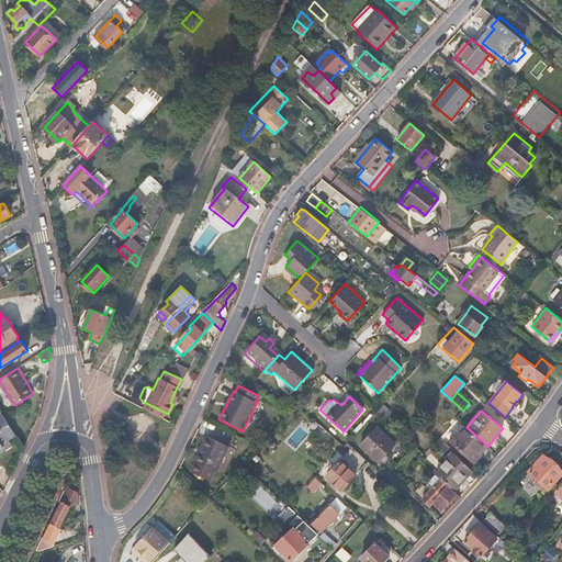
[(11,442),(18,438),(2,414),(0,415),(0,452),(12,445),(11,442)]
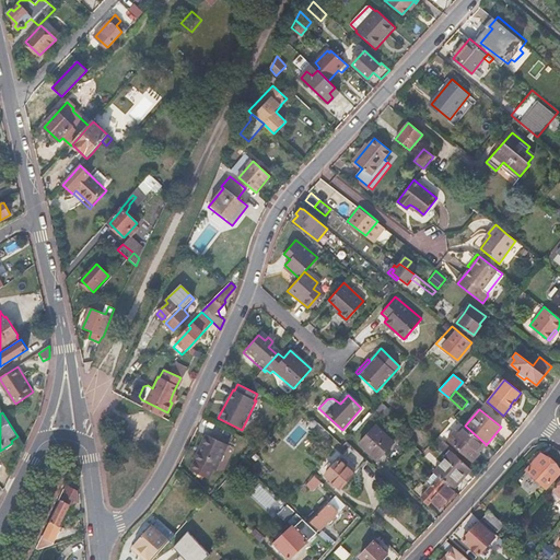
[(324,440),(330,434),(313,418),(307,424),(324,440)]
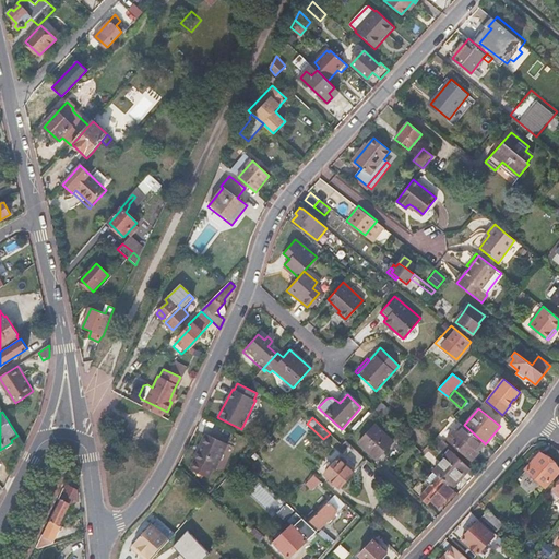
[(485,443),(464,425),(463,424),(456,430),(455,429),(448,438),(472,460),(478,452),(477,451),(485,443)]
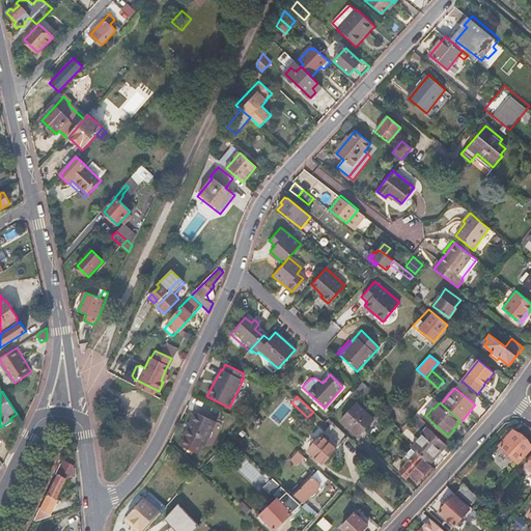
[(373,419),(357,404),(341,421),(358,437),(373,419)]
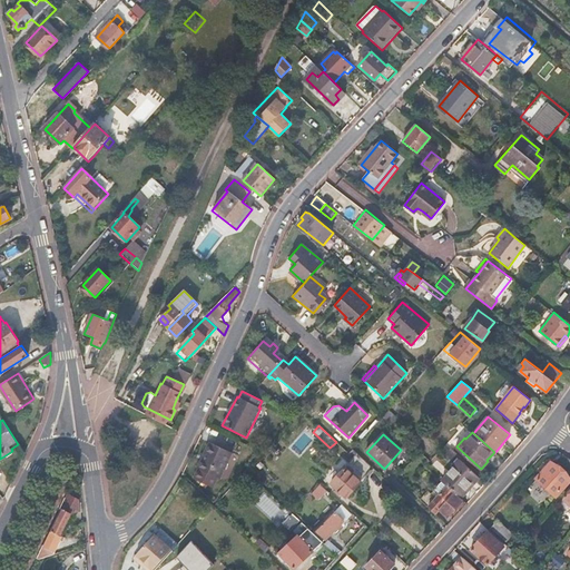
[(218,479),(231,454),(208,443),(196,468),(218,479)]
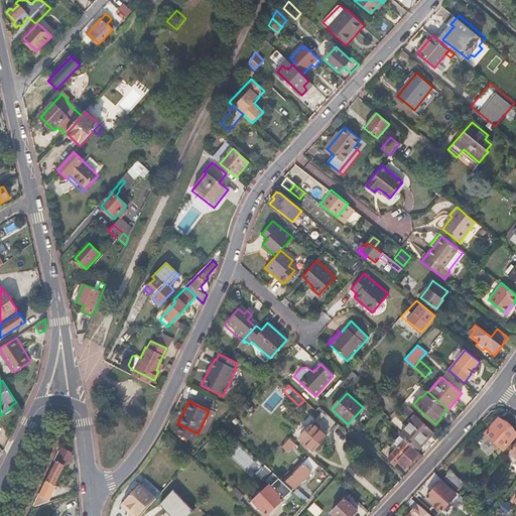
[(0,419),(13,411),(11,408),(0,415),(0,419)]
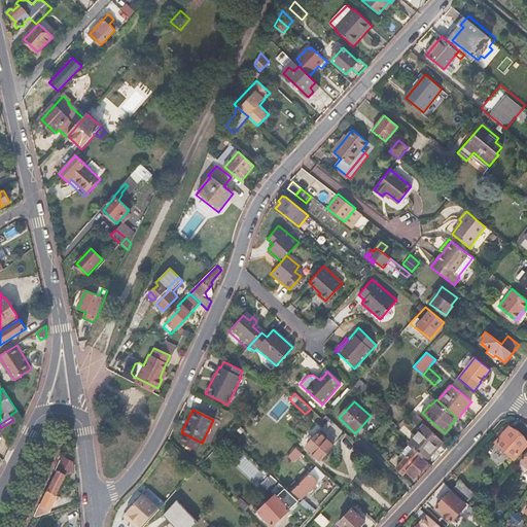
[(345,433),(330,419),(306,446),(321,460),(345,433)]
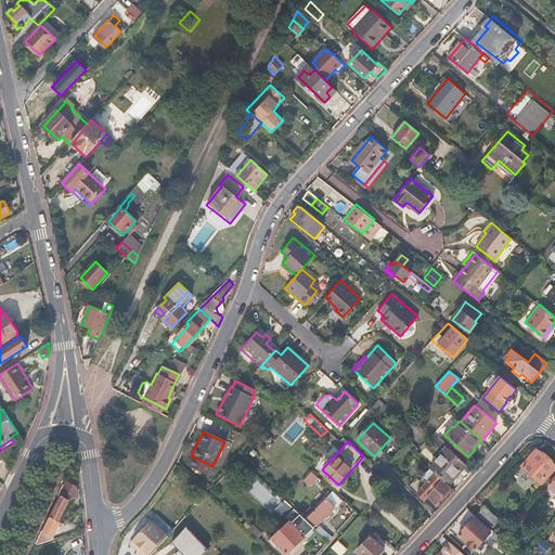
[(447,483),(465,463),(447,447),(441,453),(442,454),(430,468),(447,483)]
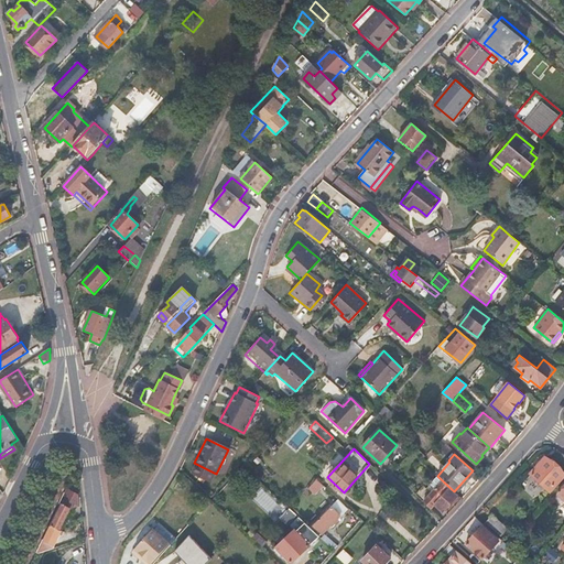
[(545,457),(531,474),(550,491),(563,475),(545,457)]
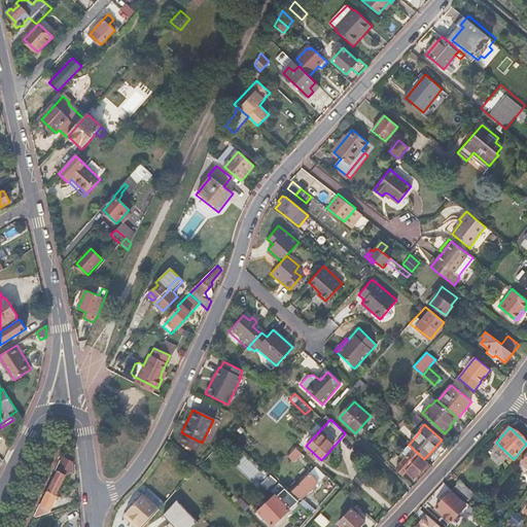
[(414,478),(428,462),(424,459),(409,445),(402,452),(407,456),(401,462),(396,458),(390,463),(402,475),(406,471),(414,478)]
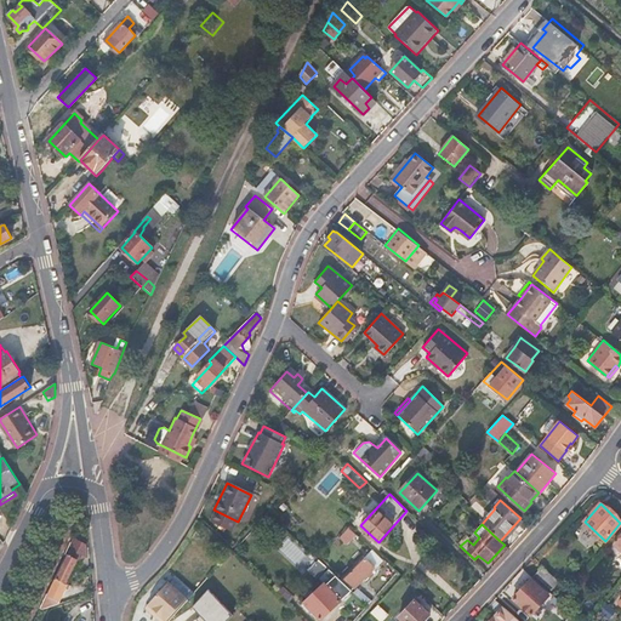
[(357,534),(348,527),(341,535),(349,541),(357,534)]
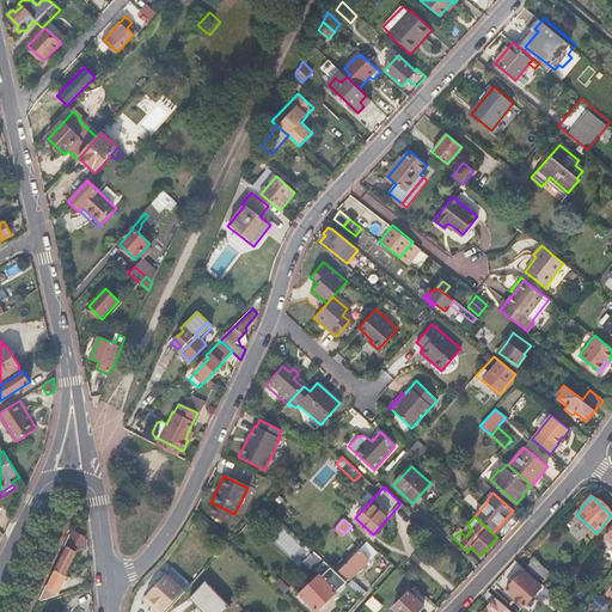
[(350,528),(346,534),(357,546),(363,540),(350,528)]
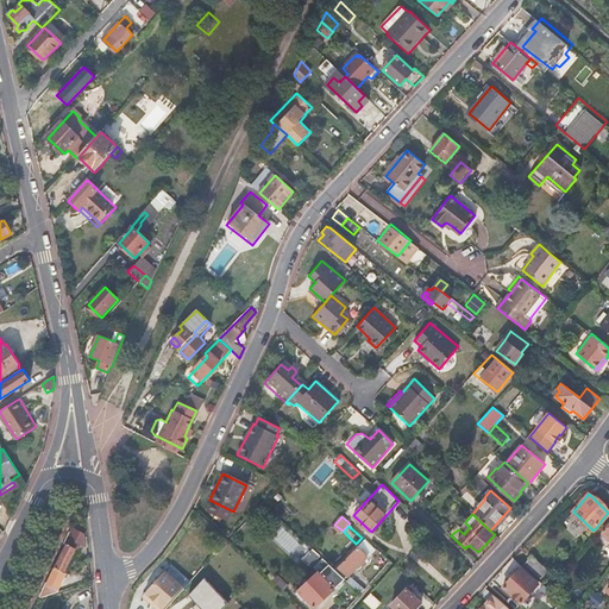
[(71,533),(70,531),(64,542),(68,545),(57,565),(67,570),(76,548),(85,545),(86,542),(85,533),(71,533)]
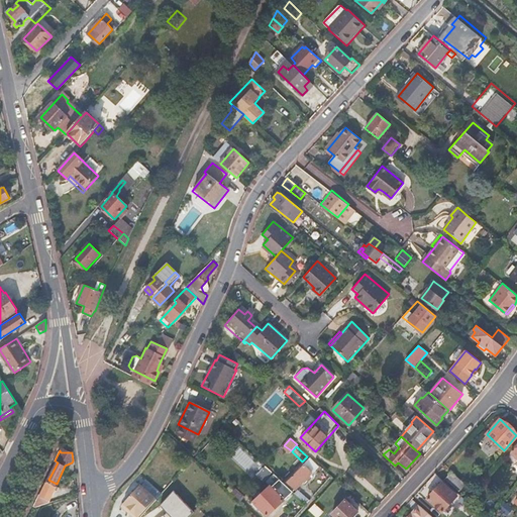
[(294,489),(311,473),(303,464),(287,482),(294,489)]
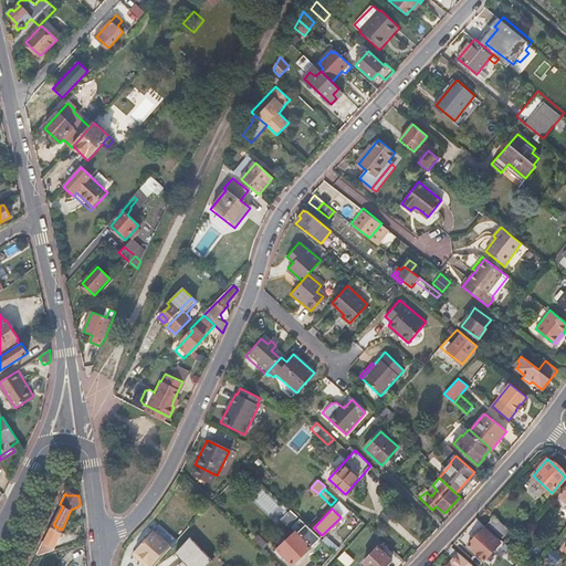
[(296,516),(290,511),(281,521),(287,526),(296,516)]
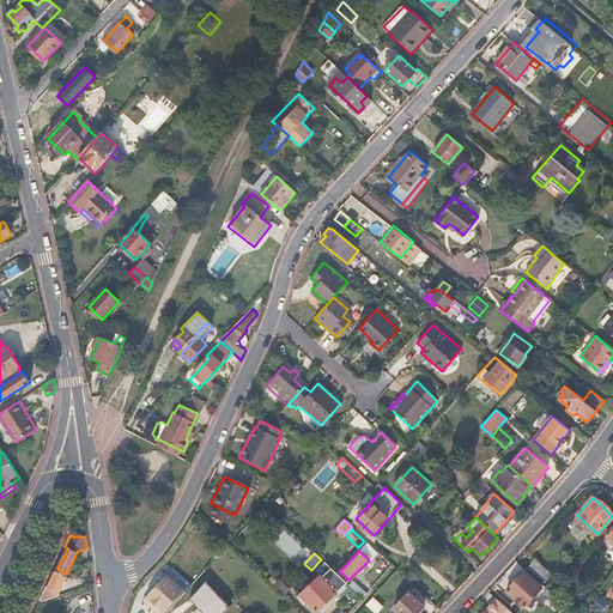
[(535,560),(528,568),(546,582),(553,575),(535,560)]
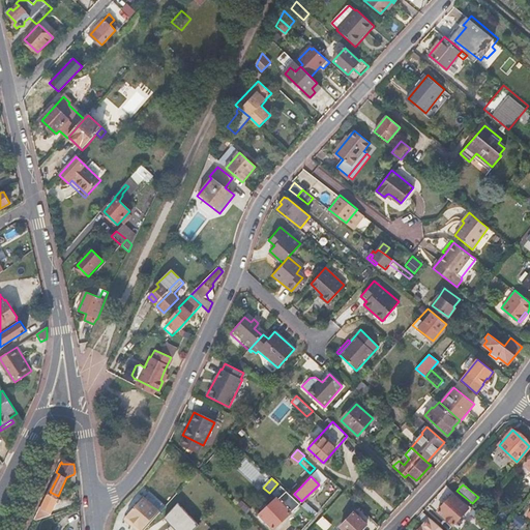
[(292,511),(299,504),(281,487),(276,491),(277,496),(292,511)]
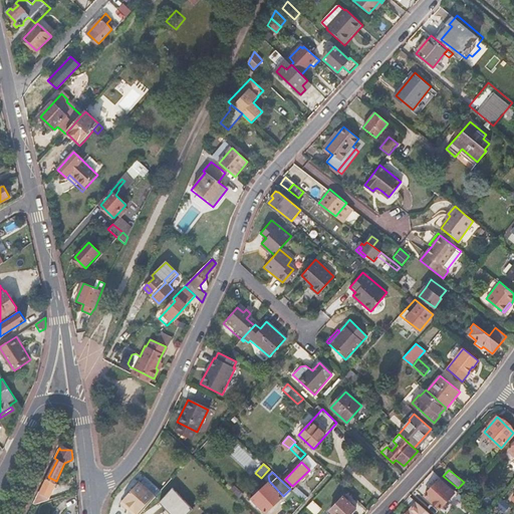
[(57,482),(56,481),(48,477),(41,492),(39,492),(33,505),(49,499),(57,482)]
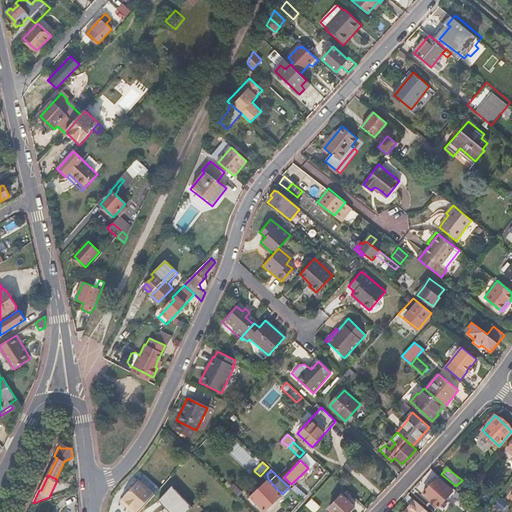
[(437,478),(423,493),(438,507),(453,491),(437,478)]
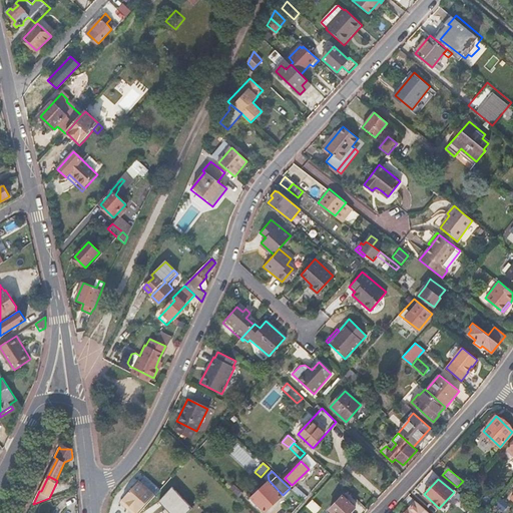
[(138,481),(122,499),(137,512),(153,494),(138,481)]
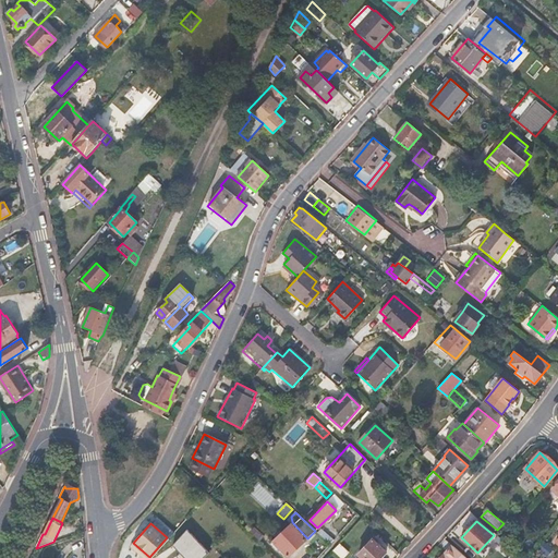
[(306,541),(292,525),(274,542),(288,557),(306,541)]
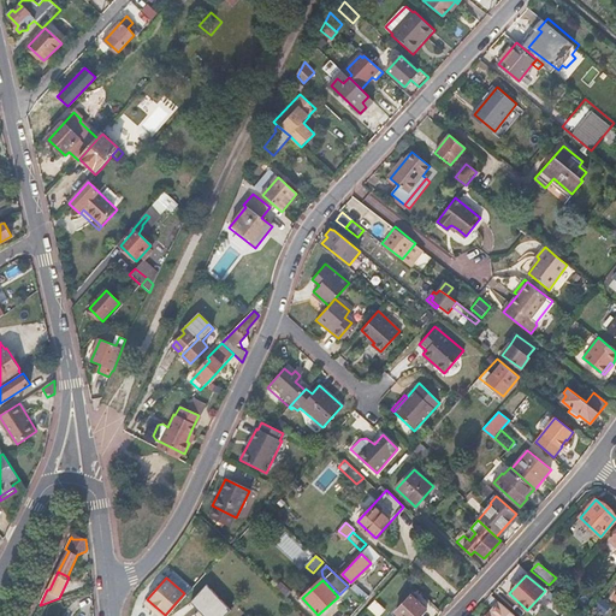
[(274,587),(285,597),(290,592),(280,582),(274,587)]
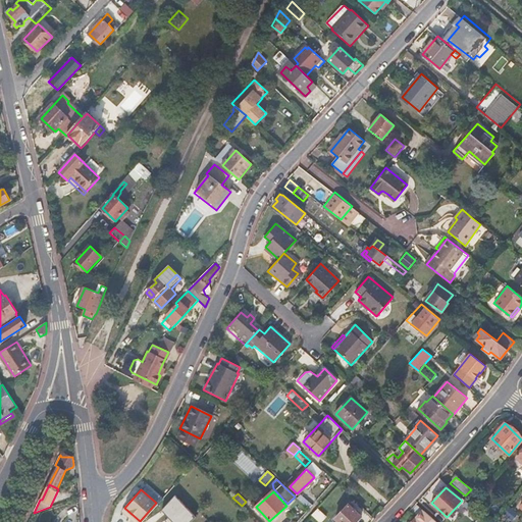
[(190,521),(196,516),(173,497),(160,511),(171,521),(190,521)]
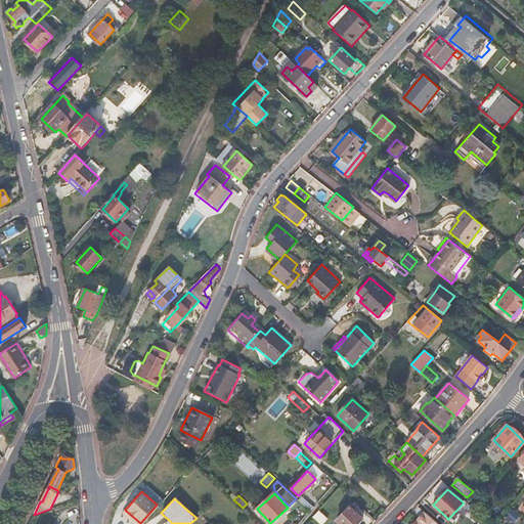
[(339,523),(356,523),(362,519),(349,507),(336,521),(339,523)]
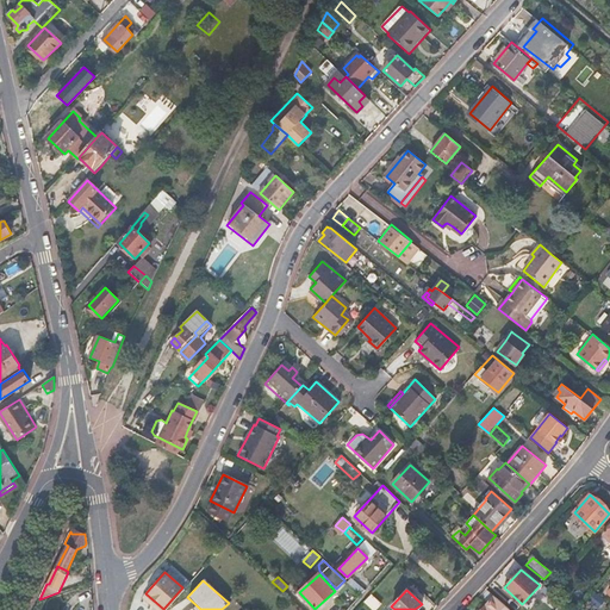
[(374,609),(381,602),(371,592),(363,601),(374,609)]
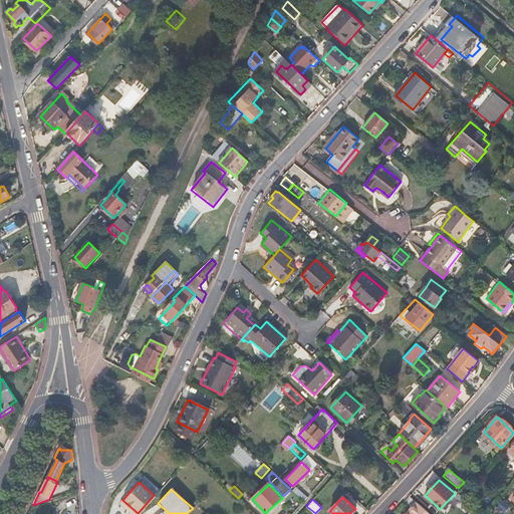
[(501,499),(496,504),(502,509),(507,504),(501,499)]
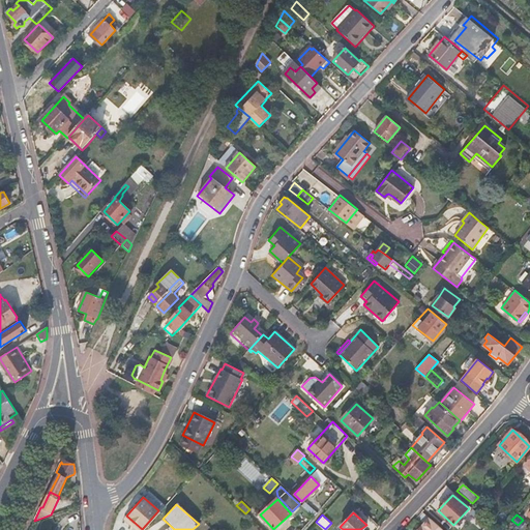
[(442,529),(432,519),(420,529),(442,529)]
